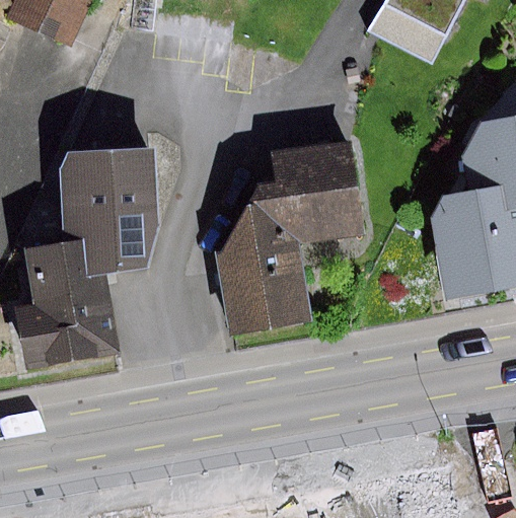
[(15,0),(8,15),(72,44),(91,0),(15,0)]
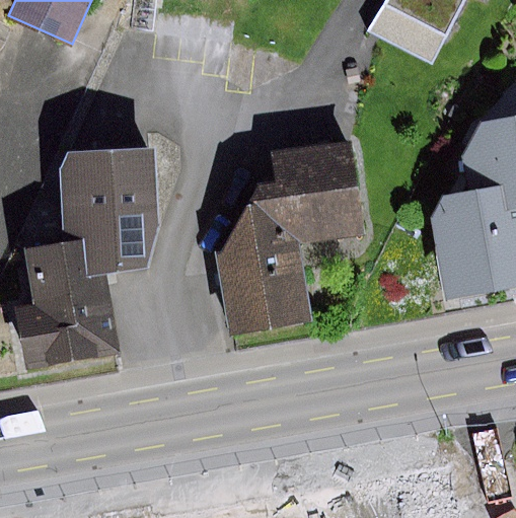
[(385,0),(369,29),(434,63),(464,0),(385,0)]
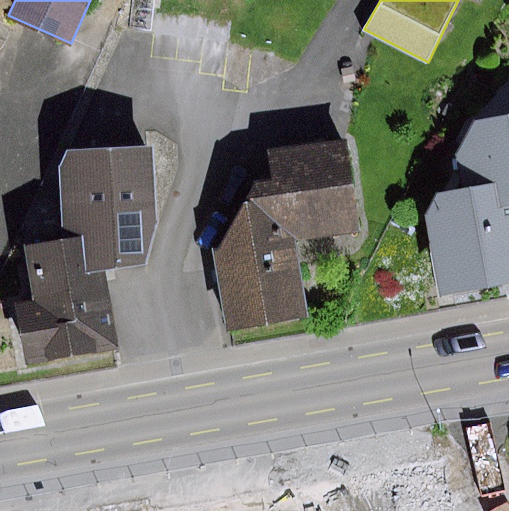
[(508,113),(471,119),(424,215),(437,295),(508,283),(508,113)]
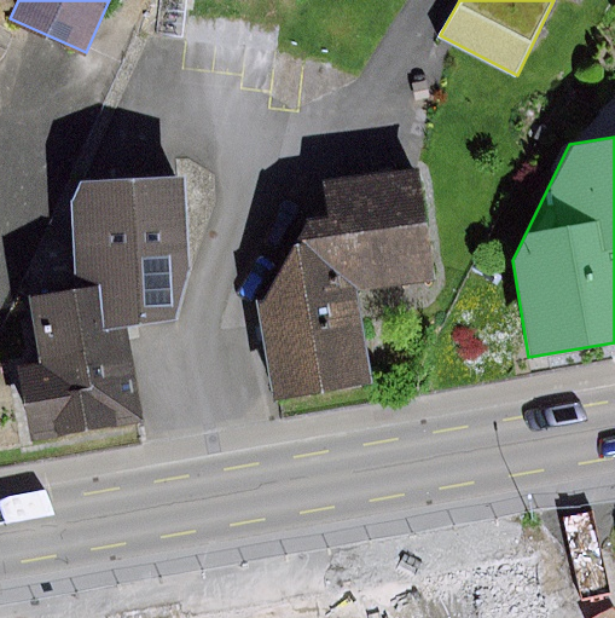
[(73,290),(27,298),(40,359),(12,363),(25,442),(140,422),(127,327),(175,317),(189,264),(183,174),(77,183),(67,202),(73,290)]
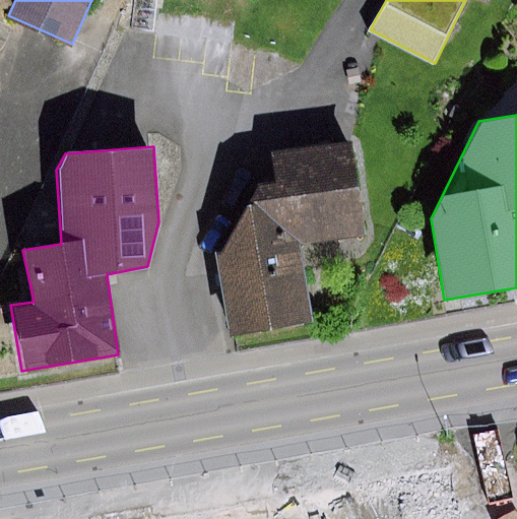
[(276,196),(243,220),(220,243),(230,336),(310,331),(296,253),(366,244),(349,146),(274,157),(276,196)]
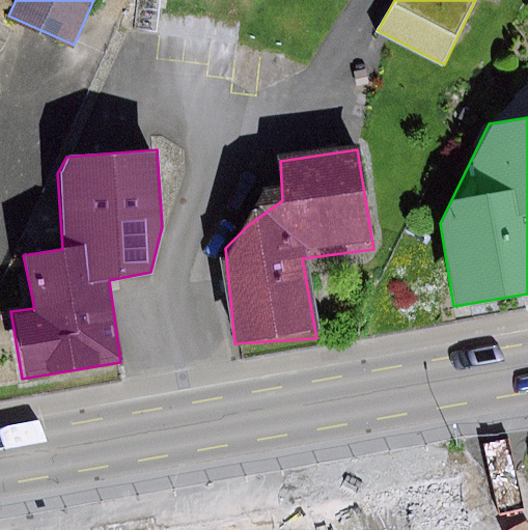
[(478,529),(469,468),(255,504),(259,529),(478,529)]
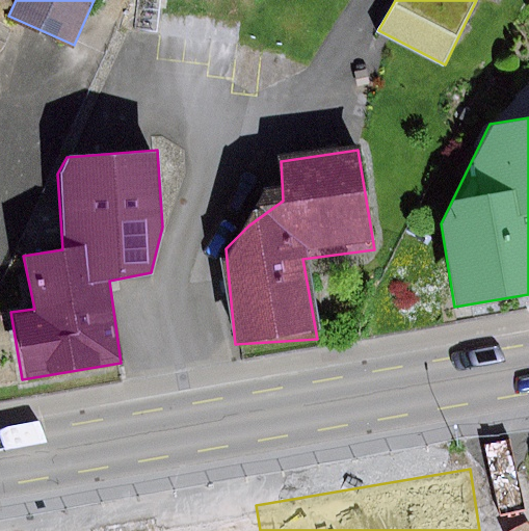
All buildings are outlined.
